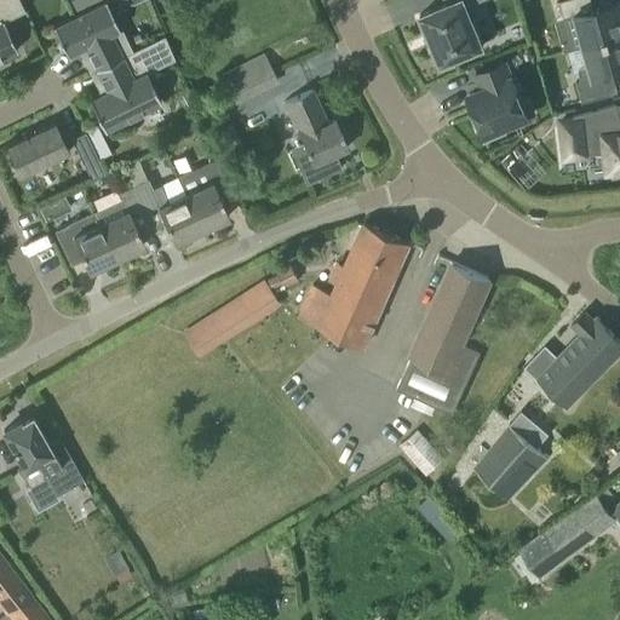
[(0,0),(0,57),(17,50),(3,21),(10,18),(0,0)]
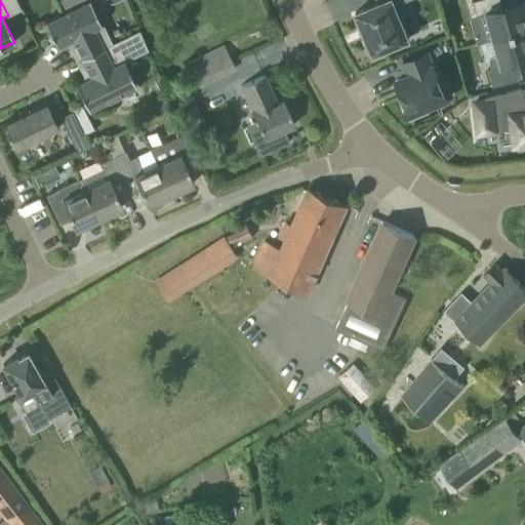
[(70,49),(76,61),(112,43),(103,25),(102,25),(88,0),(87,0),(44,22),(57,47),(72,40),(74,45),(70,49)]
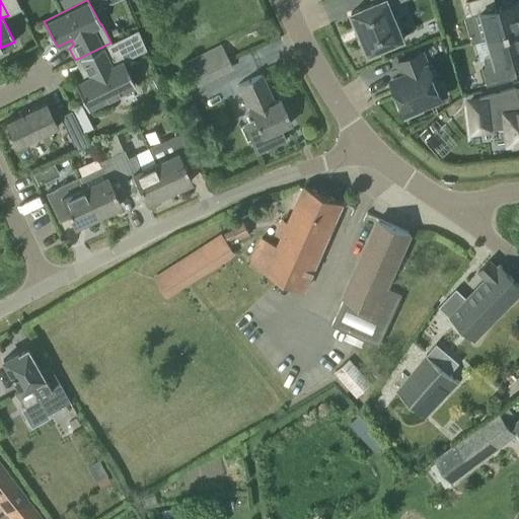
[(56,0),(61,8),(77,0),(56,0)]
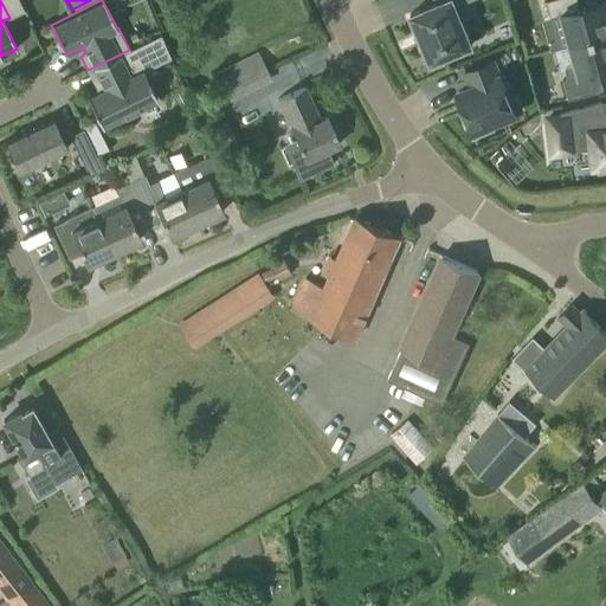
[(419,33),(423,42),(420,43),(421,44),(423,43),(430,62),(471,45),(461,17),(469,13),(463,0),(436,0),(438,2),(410,14),(418,32),(417,33),(418,34),(419,33)]
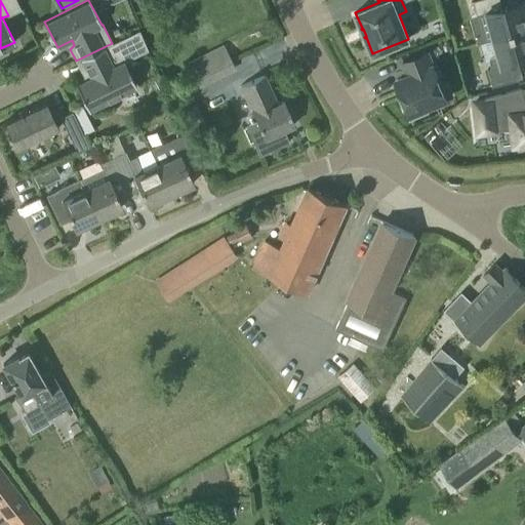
[(487,11),(494,38),(524,29),(524,0),(522,0),(502,6),(500,0),(473,0),(477,14),(487,11)]
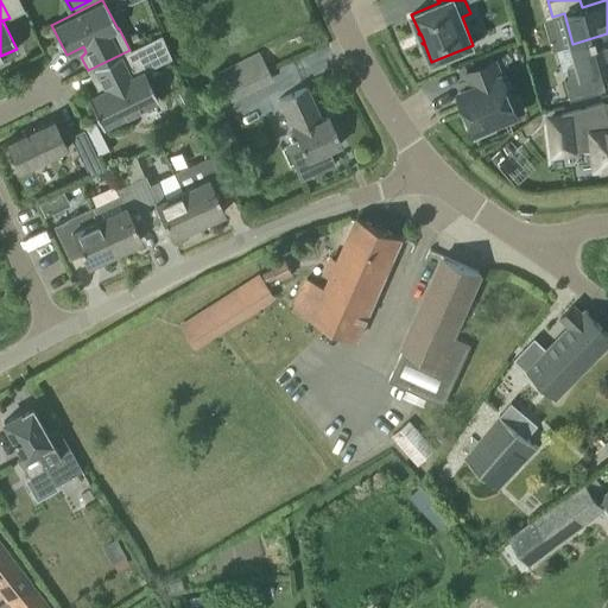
[(607,33),(572,44),(577,62),(567,68),(570,77),(565,78),(570,99),(606,89),(600,70),(607,68),(607,33)]
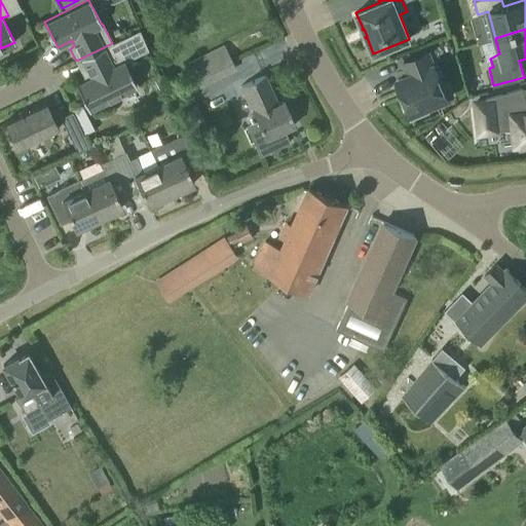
[(139,30),(112,43),(76,61),(76,62),(79,61),(88,78),(75,84),(88,110),(136,86),(124,62),(148,49),(139,30)]
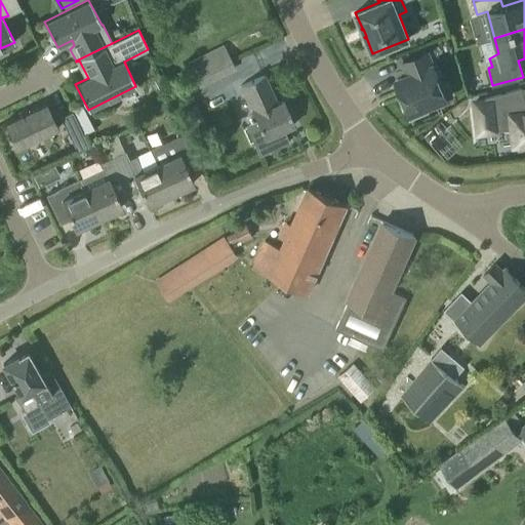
[(188,64),(198,85),(234,67),(224,46),(188,64)]
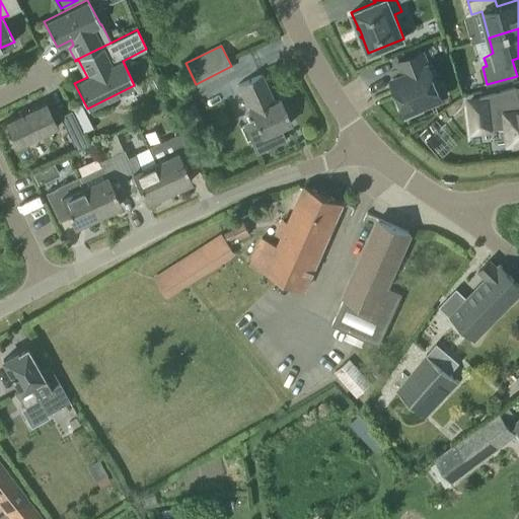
[(422,110),(420,107),(442,98),(422,50),(397,60),(403,74),(391,79),(400,100),(398,101),(404,118),(422,110)]
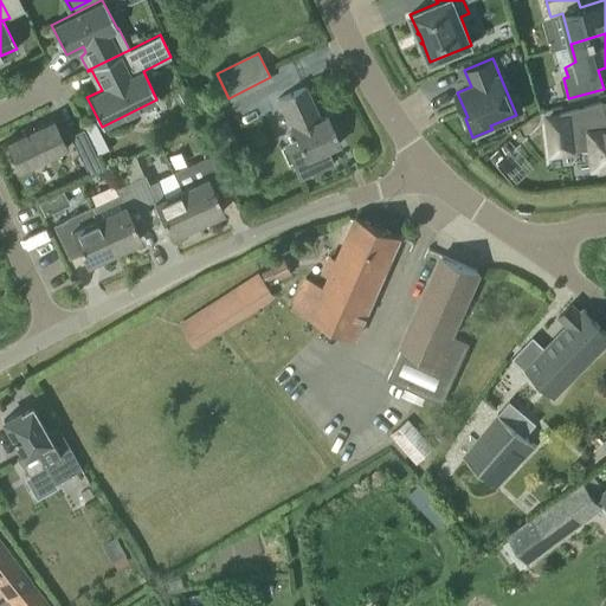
[(304,158),(291,163),(298,180),(334,163),(327,149),(340,143),(327,117),(320,121),(304,86),(278,98),(304,158)]
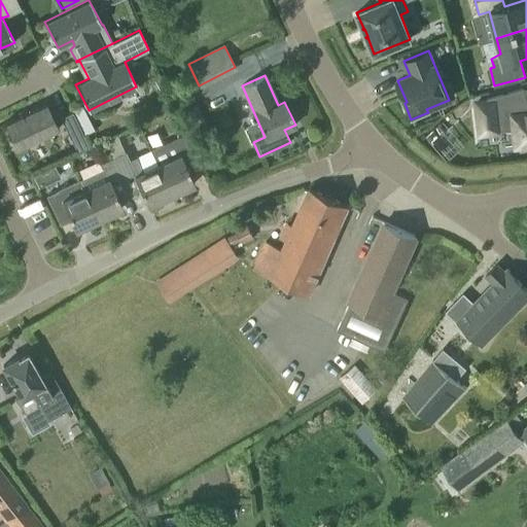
[(526,143),(526,99),(524,89),(486,99),(486,101),(477,102),(480,133),(515,129),(517,145),(526,143)]
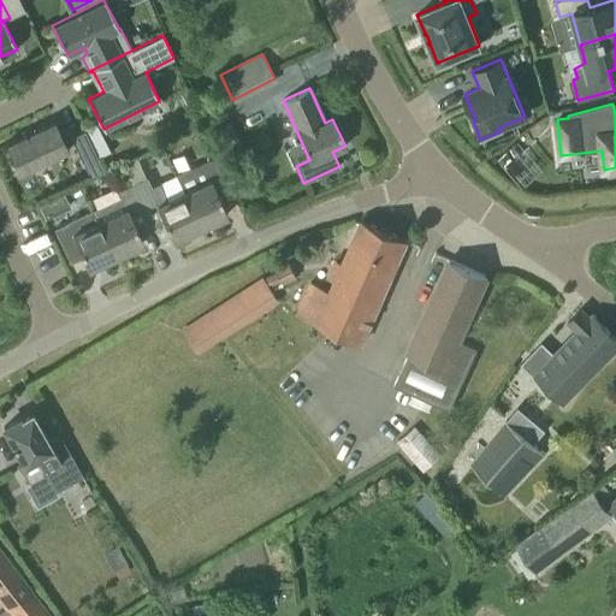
[(231,130),(226,119),(209,128),(215,138),(231,130)]
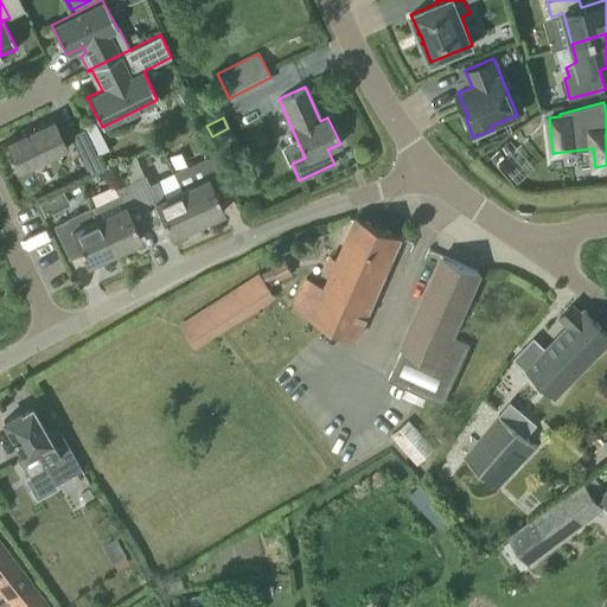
[(68,148),(53,119),(5,141),(6,144),(8,142),(21,167),(18,170),(19,171),(68,148)]
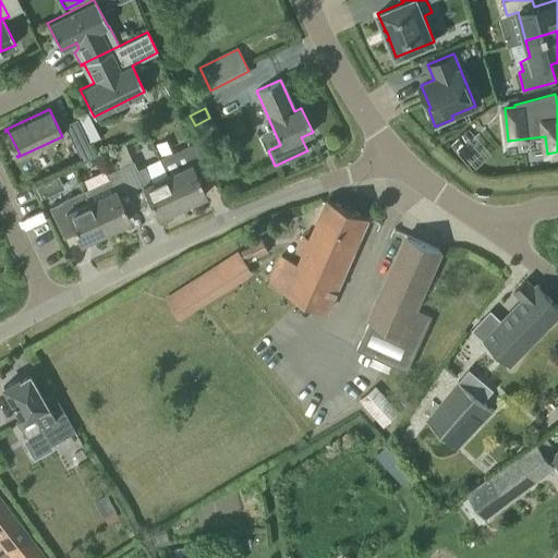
[(87,141),(76,118),(63,124),(74,147),(87,141)]
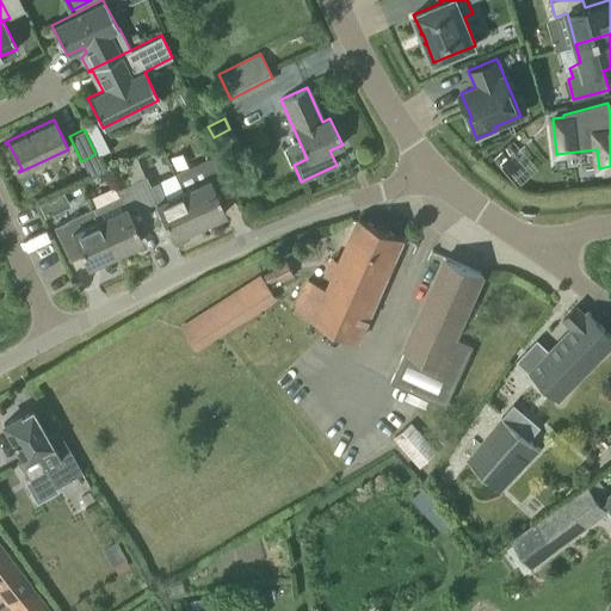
[(174,173),(181,191),(198,226),(224,213),(210,180),(223,174),(214,154),(174,173)]
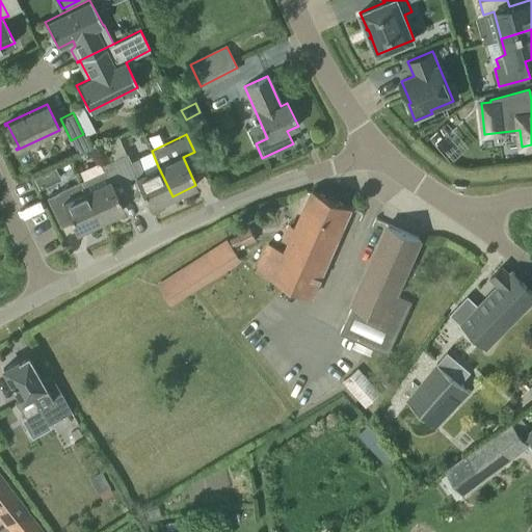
[(141,190),(149,207),(173,196),(158,166),(143,173),(136,158),(130,161),(126,152),(112,158),(125,184),(130,195),(141,190)]
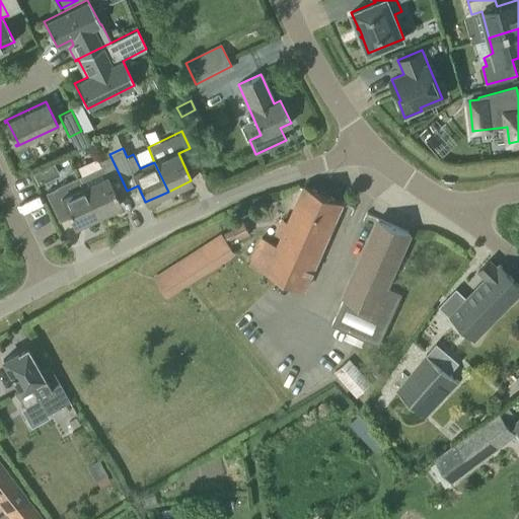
[(127,191),(122,179),(109,154),(96,160),(99,165),(78,174),(79,176),(83,186),(97,215),(120,205),(116,196),(127,191)]
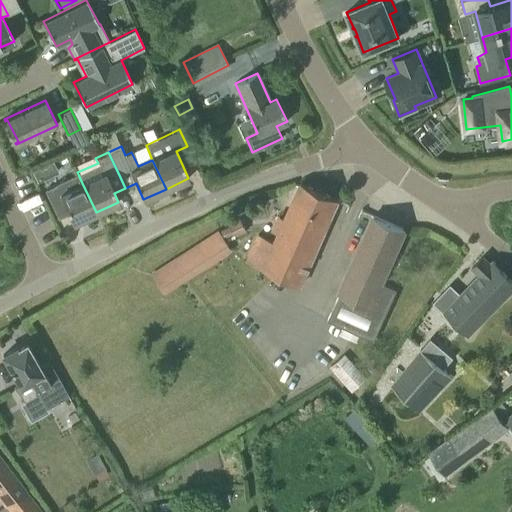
[(69,214),(73,223),(96,212),(82,183),(78,174),(55,184),(55,185),(44,190),(58,219),(69,214)]
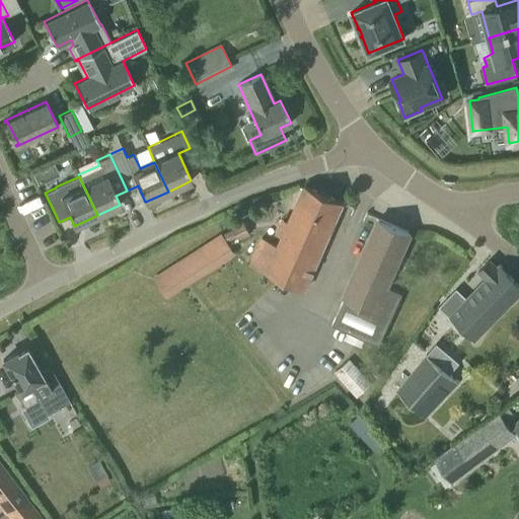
[(262,237),(249,266),(302,290),(343,202),(304,184),(277,244),(262,237)]
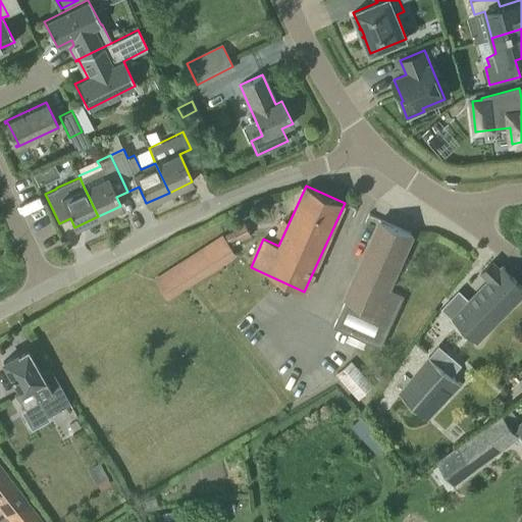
[(389,288),(413,235),(380,219),(332,324),(381,347),(405,294),(389,288)]
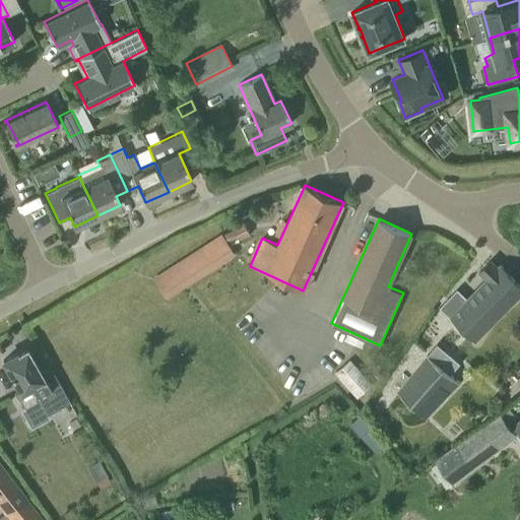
[(239,241),(251,235),(245,222),(233,229),(234,231),(224,235),(229,242),(237,238),(239,241)]
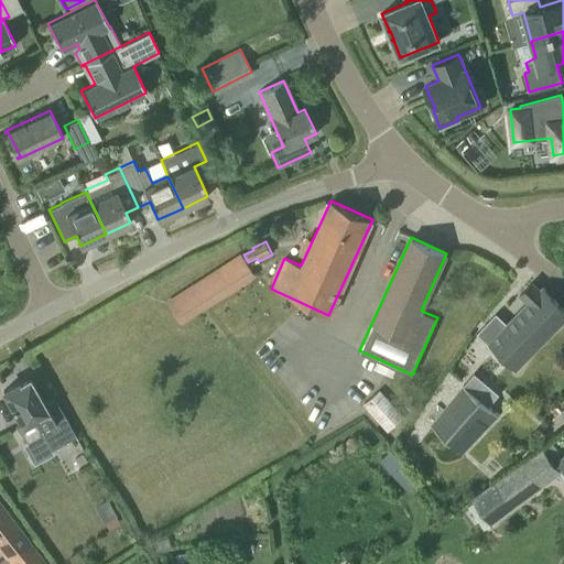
[(181,324),(256,277),(241,255),(166,302),(181,324)]
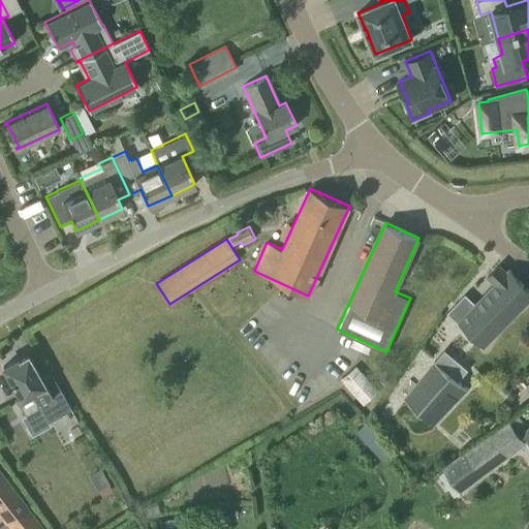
[(484,346),(528,299),(528,288),(522,282),(508,270),(506,272),(499,265),(488,276),(495,283),(474,305),(465,296),(448,312),(471,334),(484,346)]
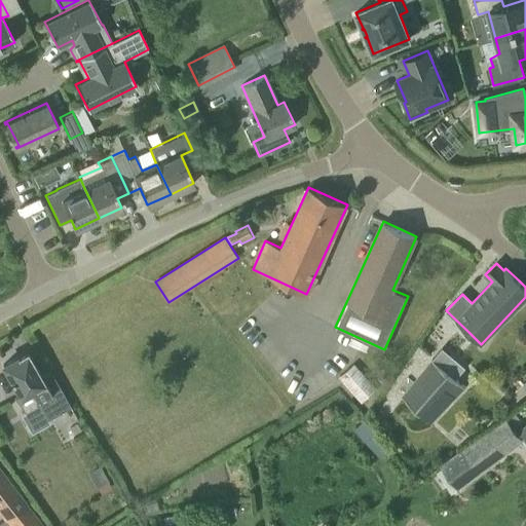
[(472,360),(453,345),(448,341),(443,346),(402,396),(430,422),(465,386),(456,379),(472,360)]
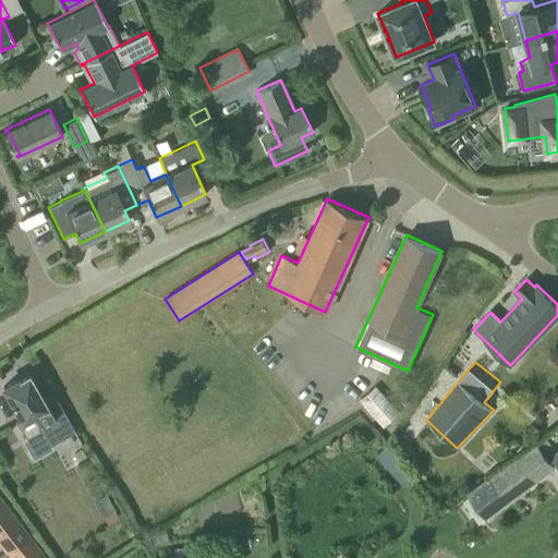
[(44,398),(28,372),(17,377),(19,378),(3,387),(22,420),(17,422),(26,438),(41,429),(50,446),(75,432),(52,392),(44,398)]
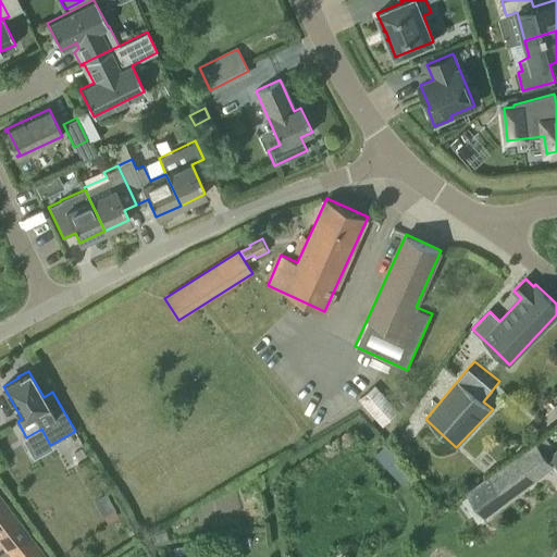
[(398,411),(374,384),(358,399),(382,426),(398,411)]
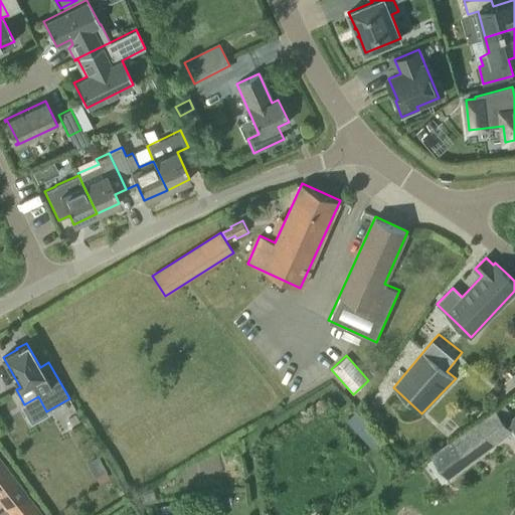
[(406,404),(393,392),(380,407),(393,419),(406,404)]
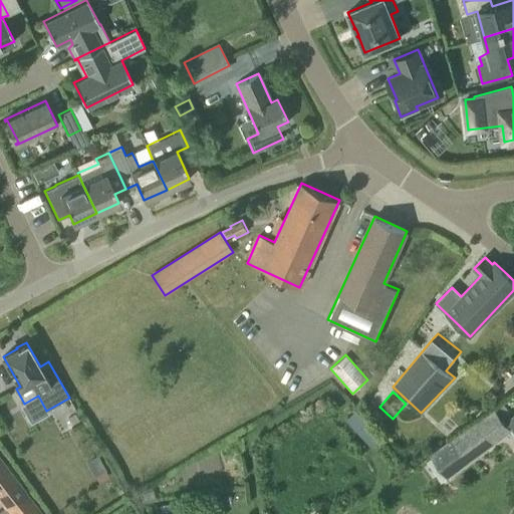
[(509,430),(494,409),(432,455),(446,476),(509,430)]
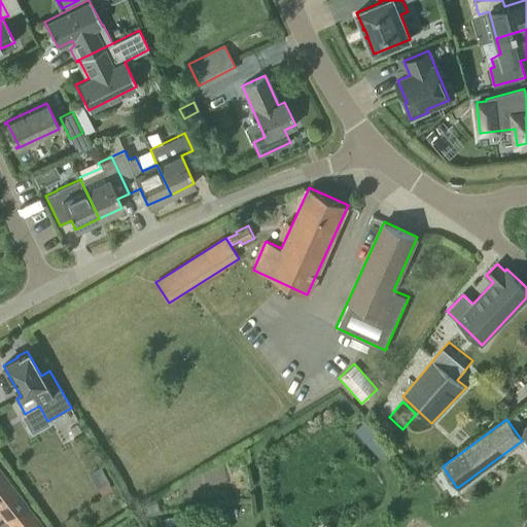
[(100,467),(88,475),(97,489),(108,482),(100,467)]
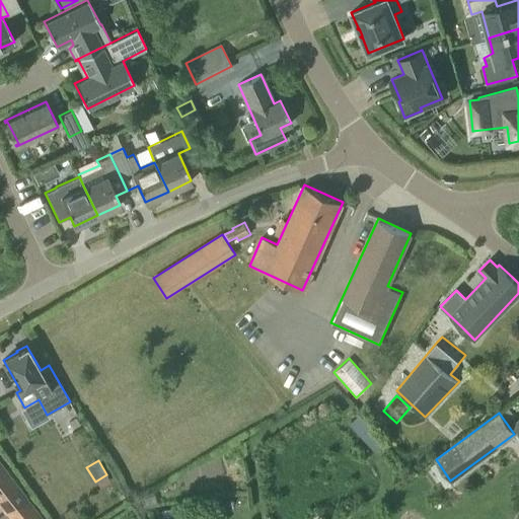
[(0,462),(0,506),(5,513),(25,496),(0,462)]
